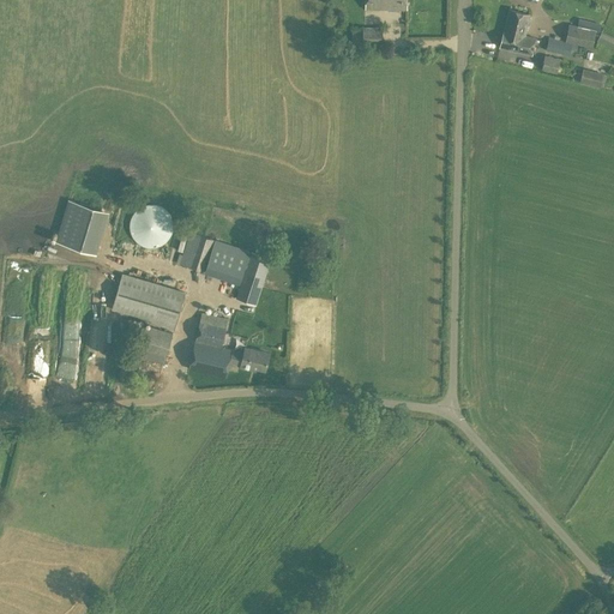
[(513,34),(524,36),(529,14),(510,10),(504,31),(503,37),(512,40),(513,34)]
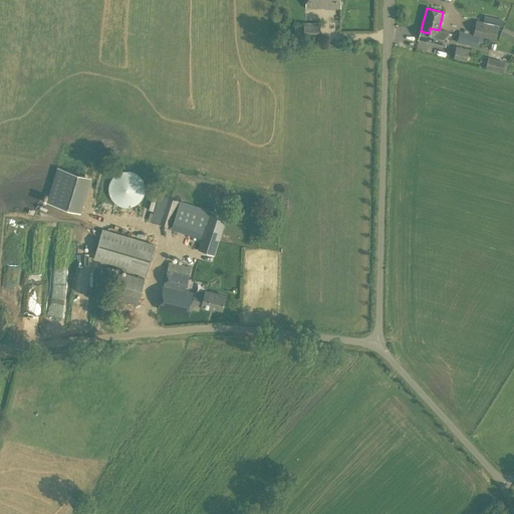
[(476,20),(473,33),(496,38),(498,25),(476,20)]
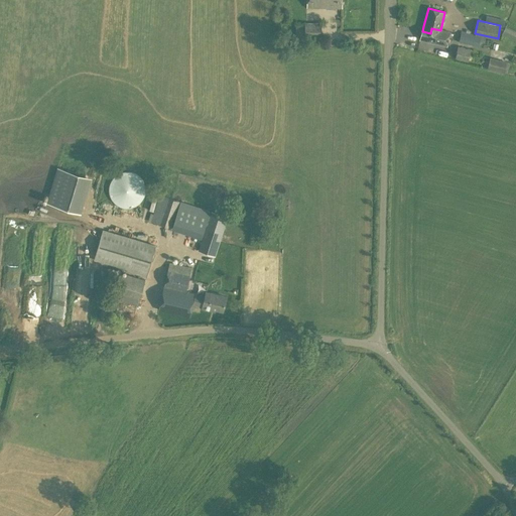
[(304,23),(304,38),(321,37),(321,22),(304,23)]
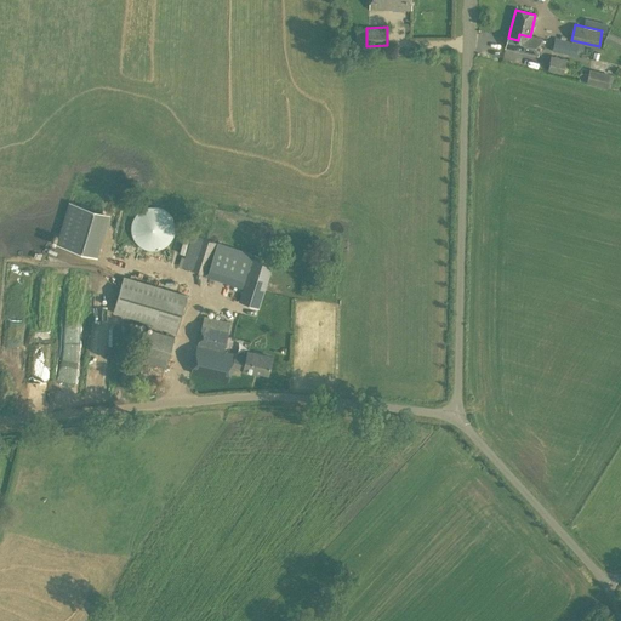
[(620,34),(608,28),(603,39),(620,47),(620,34)]
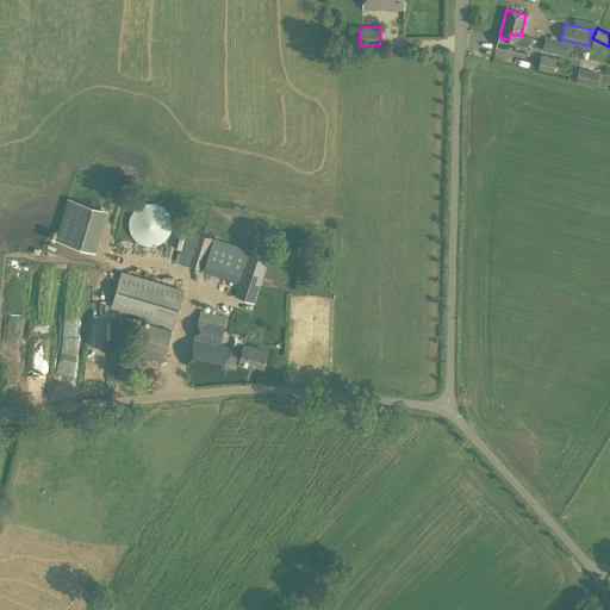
[(509,39),(499,37),(496,47),(520,53),(528,55),(531,38),(521,36),(510,33),(509,39)]
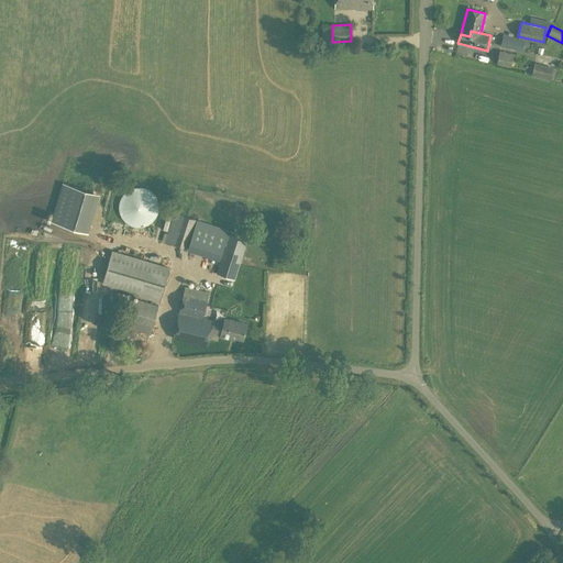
[(500,46),(521,51),(522,48),(541,53),(543,43),(503,34),(500,46)]
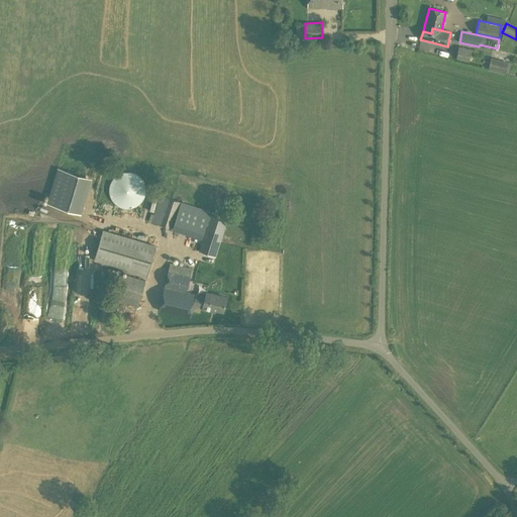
[(469,62),(471,49),(458,46),(455,59),(469,62)]
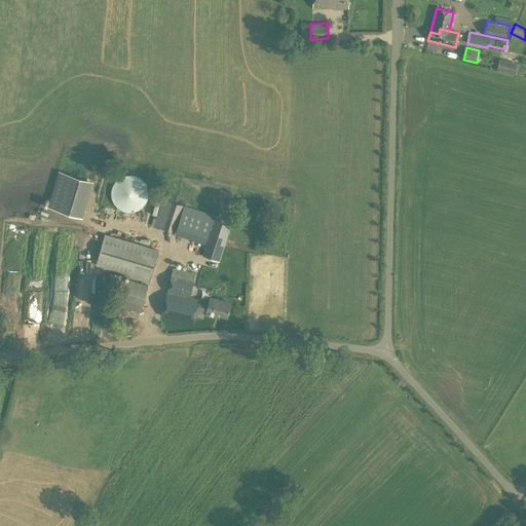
[(497,59),(495,70),(517,73),(518,62),(497,59)]
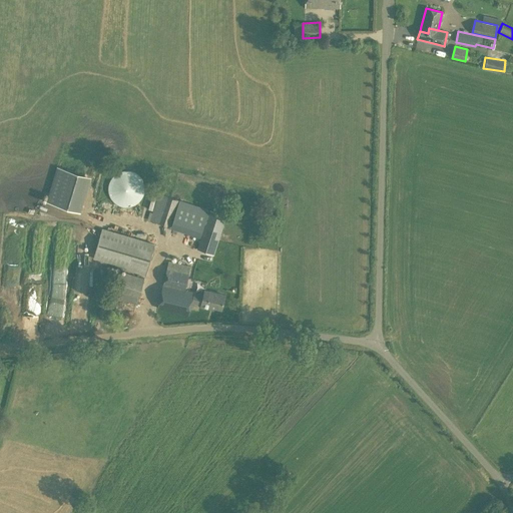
[(54,165),(45,201),(78,210),(88,175),(54,165)]
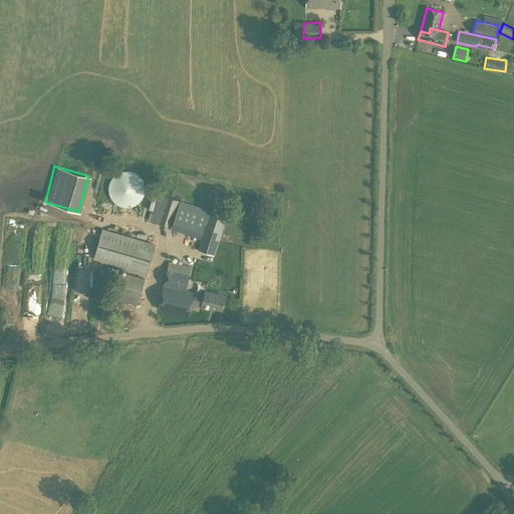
[(109,184),(108,189),(109,194),(111,199),(115,203),(119,206),(124,207),(131,206),(136,204),(140,201),(143,197),(144,192),(144,186),(143,181),(140,177),(135,174),(130,172),(124,171),(119,173),(115,175),(111,179),(109,184)]
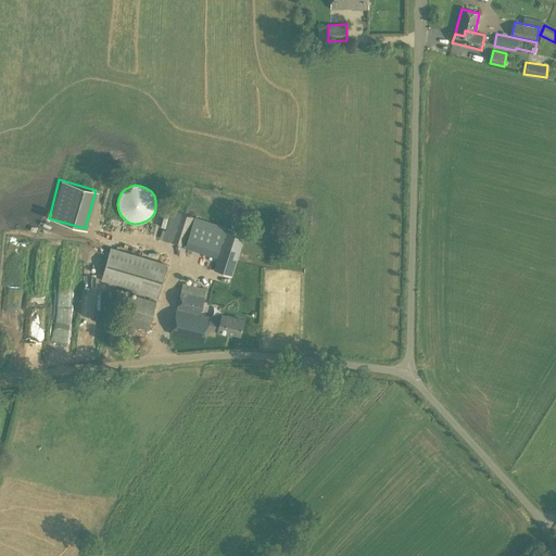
[(173,210),(163,239),(184,247),(193,217),(173,210)]
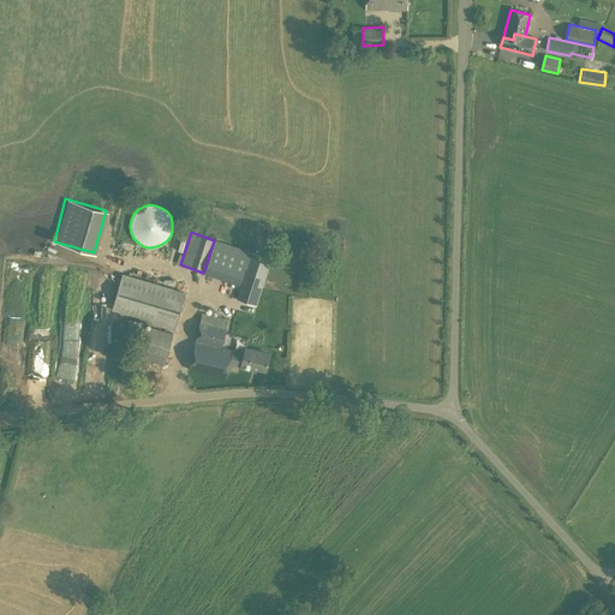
[(239,285),(250,251),(215,239),(204,273),(239,285)]
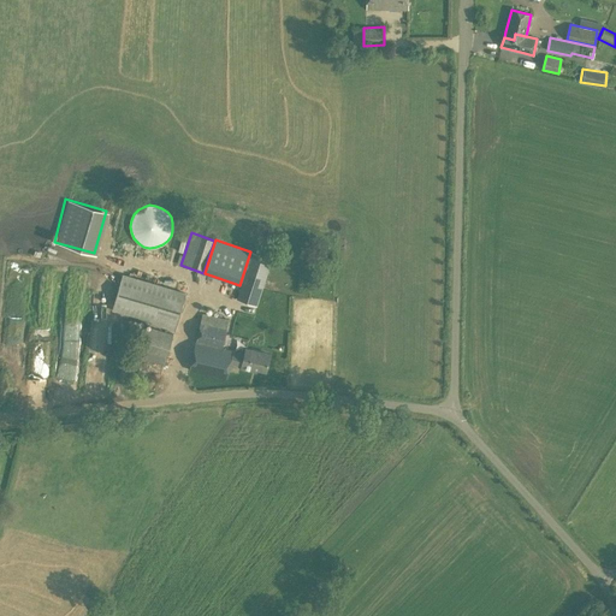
[(252,253),(236,300),(256,306),(272,259),(252,253)]
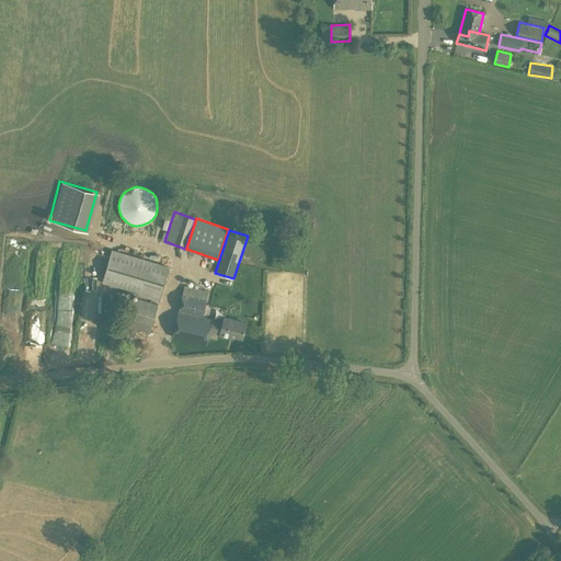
[(139,295),(155,299),(164,265),(112,250),(102,282),(140,293),(139,295)]
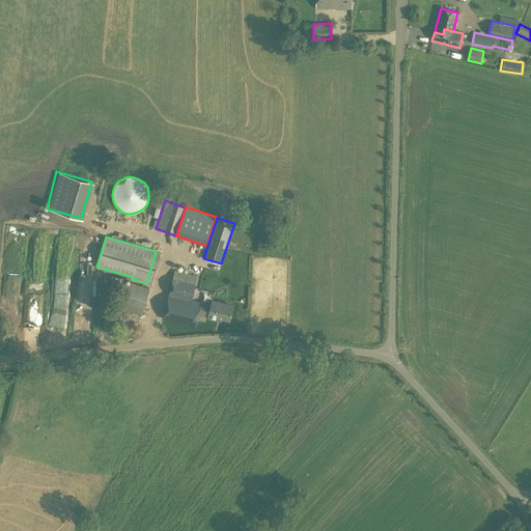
[(211,304),(201,302),(192,300),(197,275),(174,270),(163,318),(195,327),(198,313),(207,316),(217,319),(218,317),(229,319),(232,305),(212,300),(211,304)]
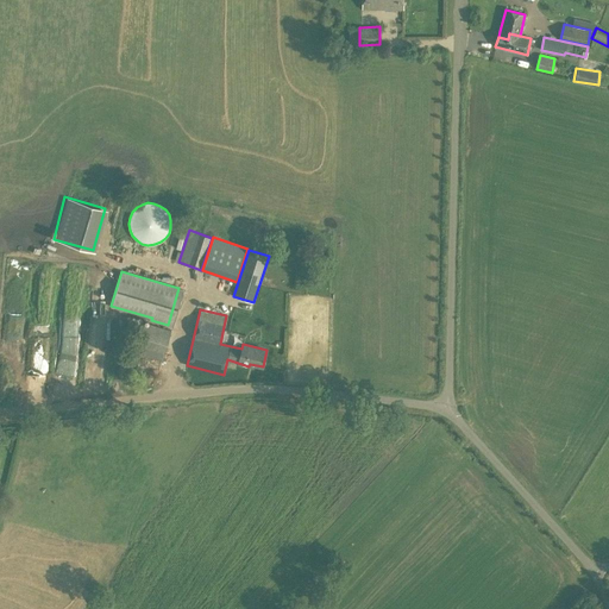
[(163,362),(171,331),(144,322),(136,353),(163,362)]
